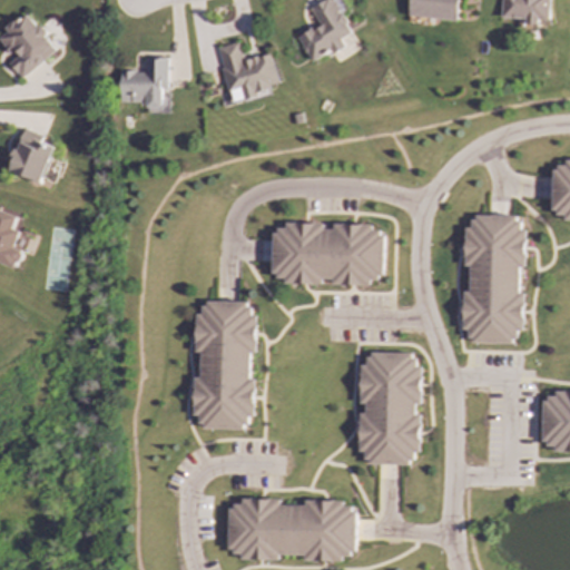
[(326,0),(311,9),(320,26),(298,38),(312,64),(343,46),(340,39),(350,33),(332,0),(326,0)]
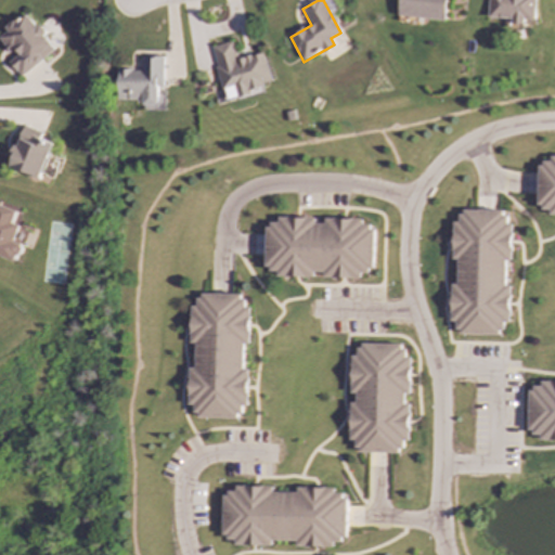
[(444,21),(446,0),(399,0),(398,16),(444,21)]
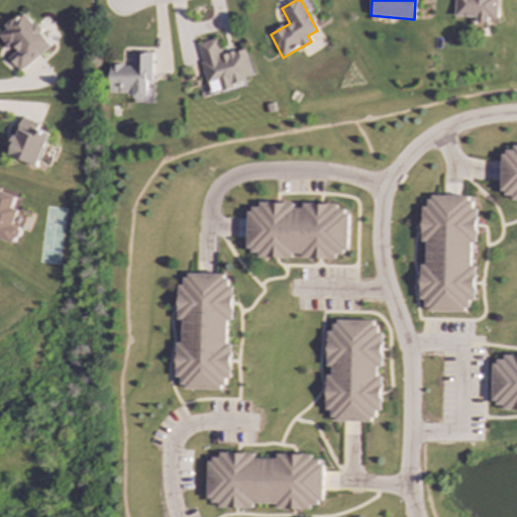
[(453,0),(453,17),(476,17),(476,23),(487,23),(487,18),(497,19),(497,0),(453,0)]
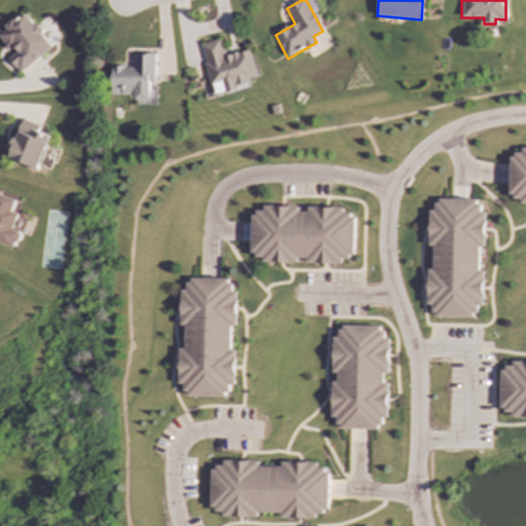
[(52,47),(26,11),(0,31),(0,37),(11,52),(7,57),(20,73),(52,47)]
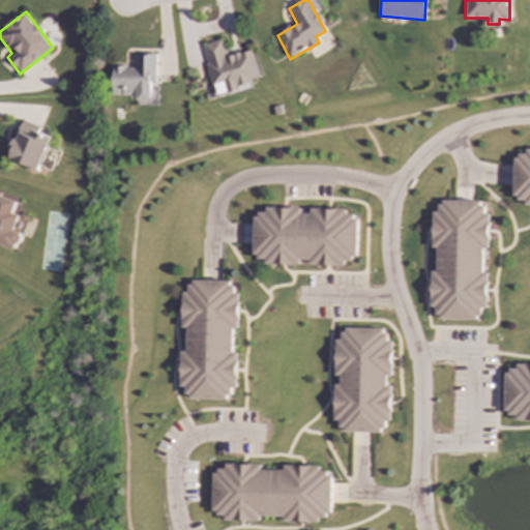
[(202,45),(215,96),(239,90),(238,85),(260,79),(252,50),(226,57),(222,39),(202,45)]
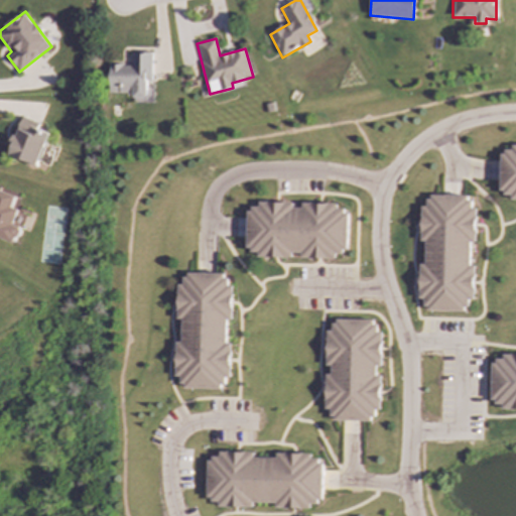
[(110,93),(133,93),(133,101),(152,101),(152,88),(151,88),(151,52),(132,52),(132,65),(110,65),(110,93)]
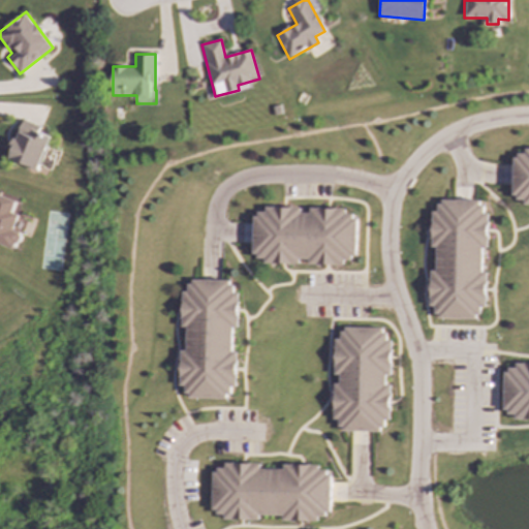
[(39,170),(51,136),(38,132),(40,126),(23,120),(8,159),(39,170)]
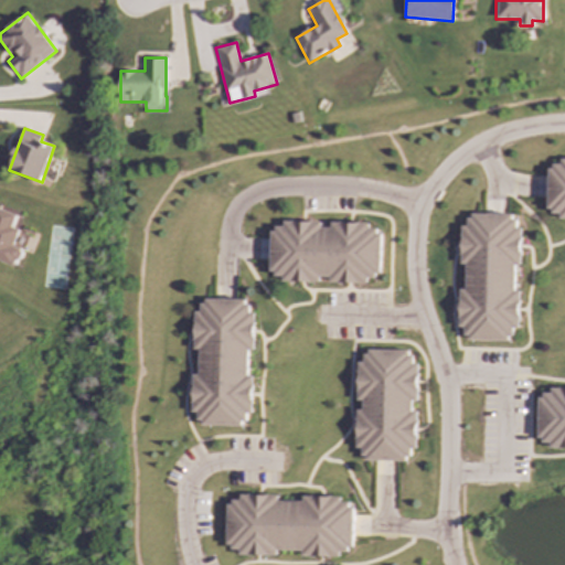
[(546,212),(558,212),(558,219),(564,219),(564,159),(560,160),(560,167),(547,167),(546,212)]
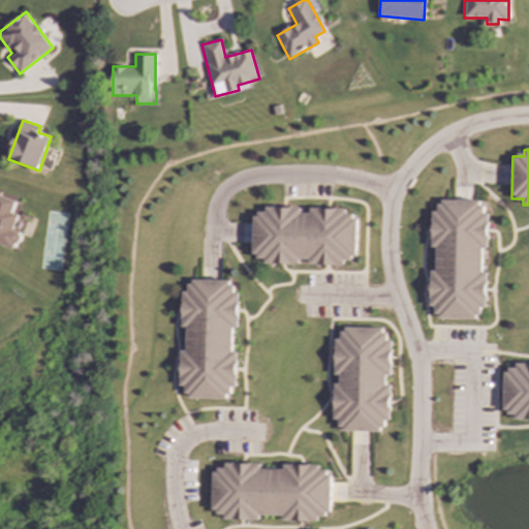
[(0,243),(16,248),(20,234),(13,231),(19,215),(12,213),(16,200),(0,195),(0,243)]
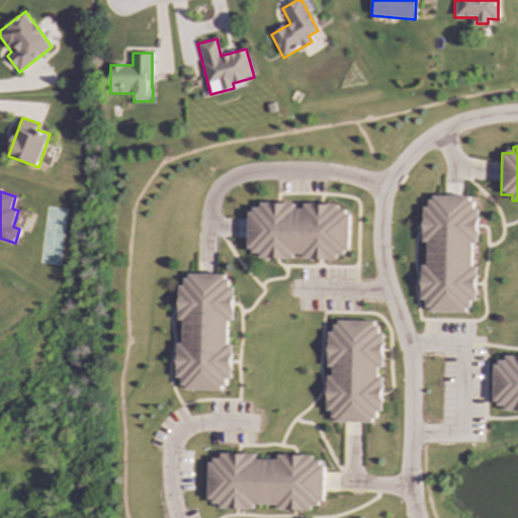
[(470,197),(423,196),(423,242),(426,242),(426,265),(421,265),(421,300),(425,300),(425,311),(475,312),(475,266),(470,266),(470,243),(477,243),(477,208),(470,208),(470,197)]
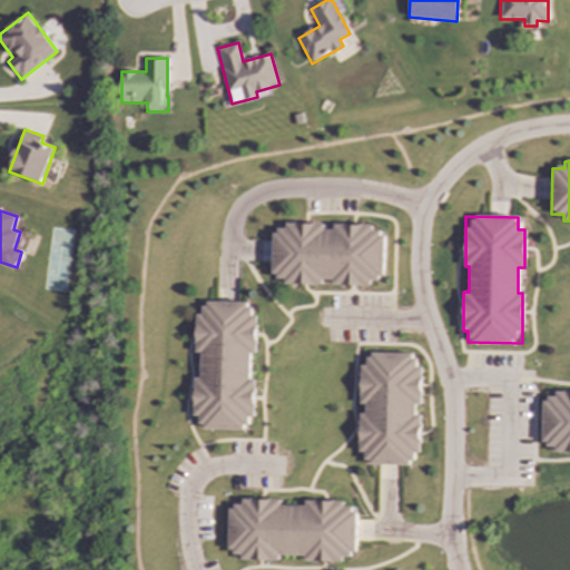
[(332,284),(332,285),(371,286),(371,278),(383,278),(383,233),(371,233),(371,226),(323,225),(323,224),(285,224),(285,229),(273,228),(272,276),(284,276),(284,283),(332,284)]
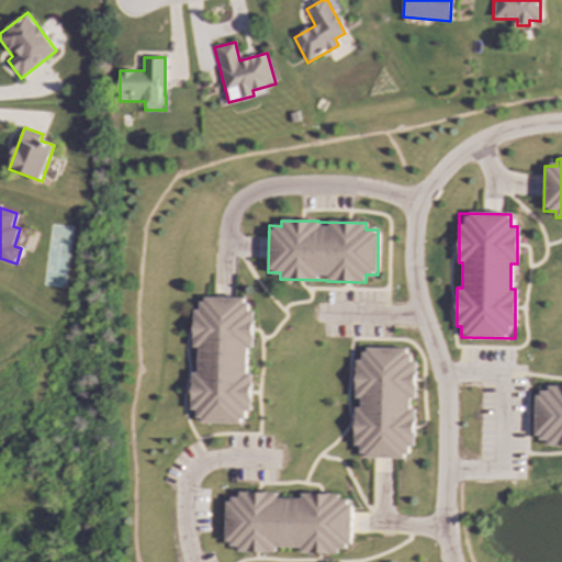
[(243,423),(243,412),(250,412),(251,373),(246,373),(246,349),(251,349),(253,300),(200,298),(200,310),(193,310),(192,347),(198,347),(197,372),(192,372),(191,422),(243,423)]
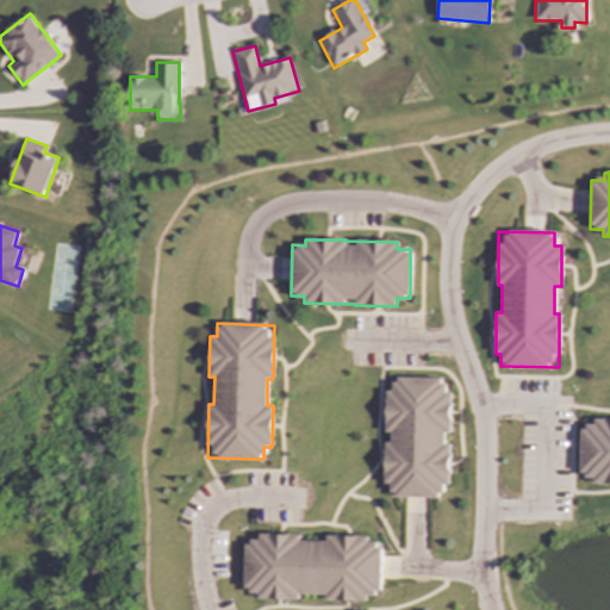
[(391,443),(385,442),(384,484),(393,484),(392,498),(441,498),(441,485),(449,485),(450,443),(443,443),(443,433),(450,434),(452,392),(443,392),(443,378),(394,378),(394,391),(386,391),(385,433),(391,433),(391,443)]
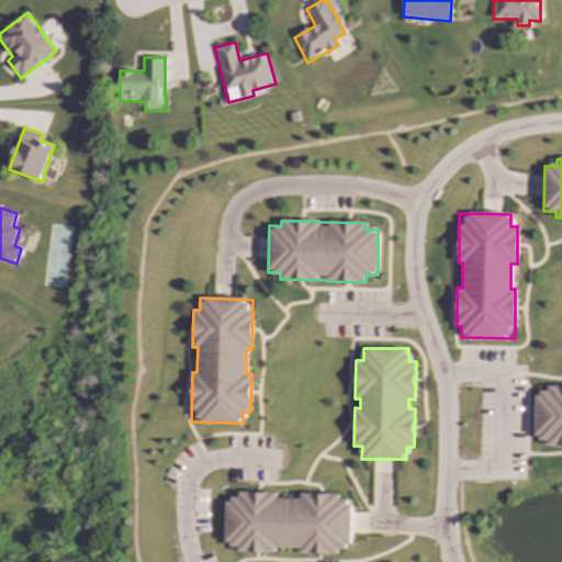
[(535,393),(535,438),(546,438),(546,446),(561,446),(561,386),(547,386),(547,393),(535,393)]
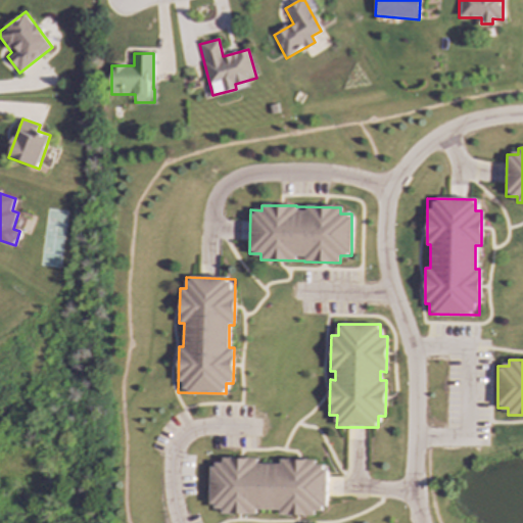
[(209,465),(209,507),(221,507),(221,514),(256,514),(256,510),(279,510),(279,515),(315,516),(315,509),(326,510),(326,465),(316,465),(316,460),(280,460),(280,461),(222,460),(222,465),(209,465)]
